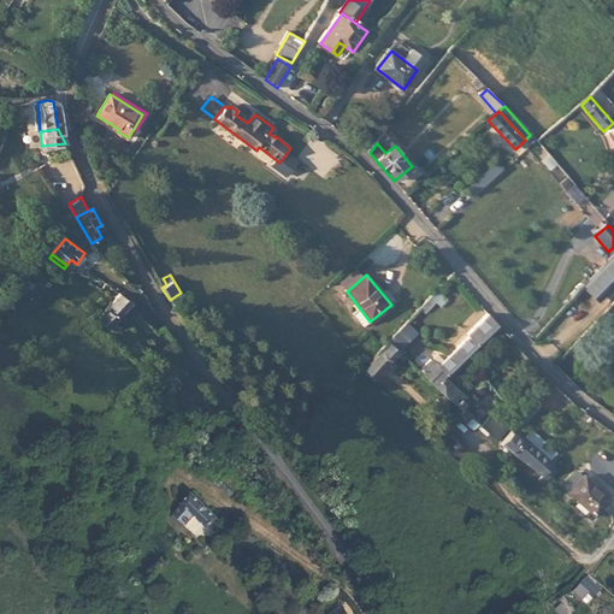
[(101,323),(108,329),(117,332),(118,331),(122,328),(114,322),(130,301),(122,295),(101,323)]
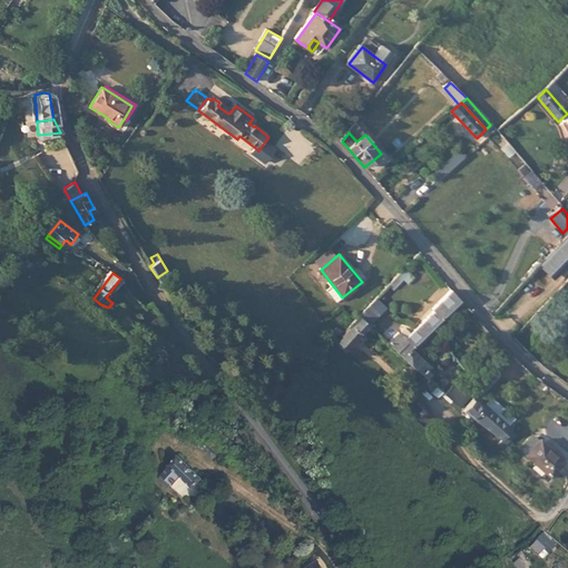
[(458,302),(451,291),(431,311),(432,313),(409,336),(404,341),(399,335),(398,335),(390,344),(399,352),(409,342),(413,346),(458,302)]
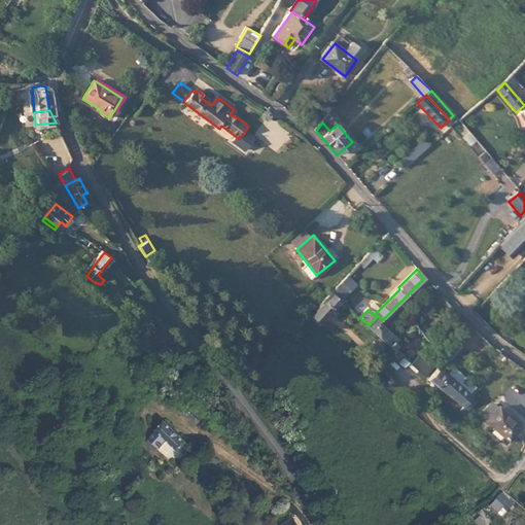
[(356,285),(347,277),(331,293),(340,300),(342,301),(356,285)]
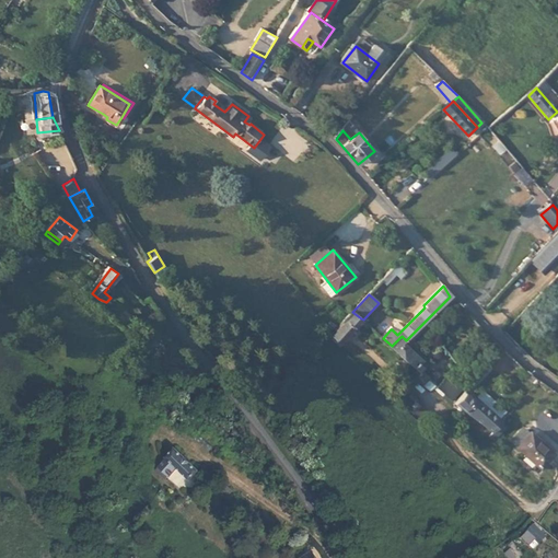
[(154,309),(148,297),(142,301),(139,303),(147,314),(154,309)]
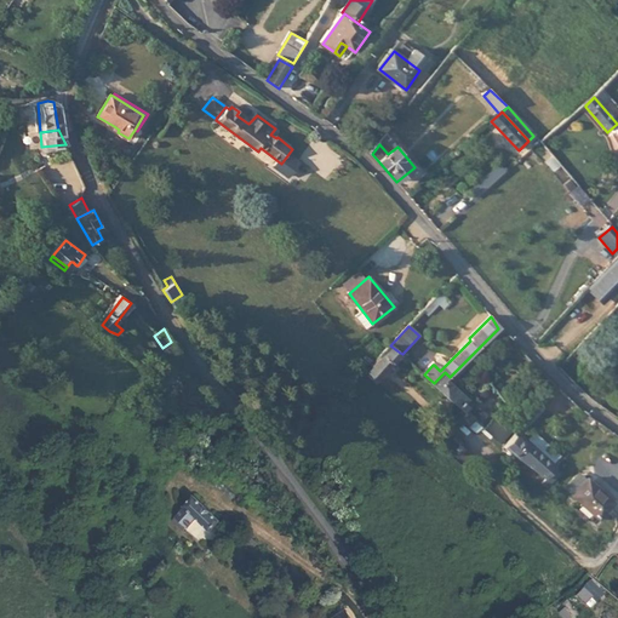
[(383,354),(368,373),(378,379),(400,353),(390,345),(383,354)]
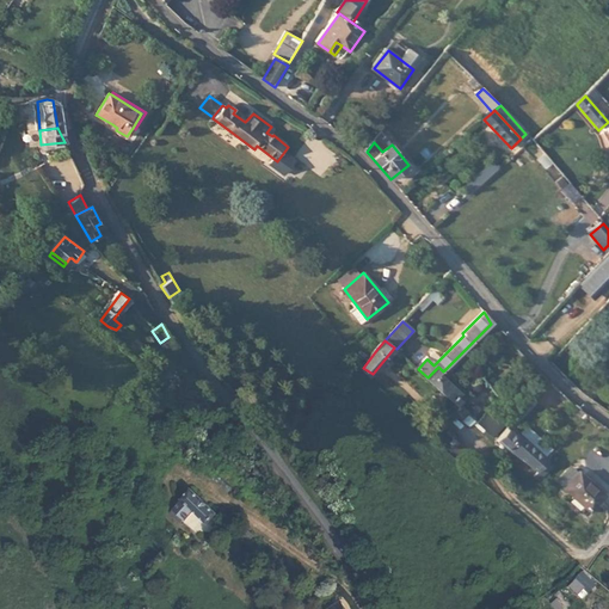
[(434,355),(428,360),(434,365),(438,361),(434,355)]
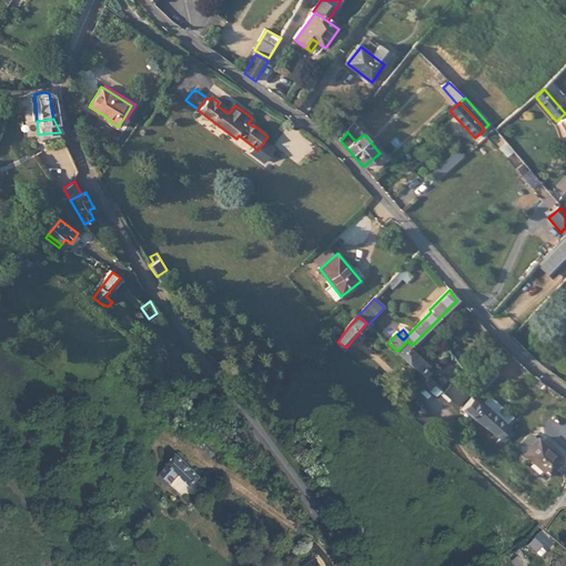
[(160,337),(157,334),(137,353),(140,357),(161,339),(160,337)]
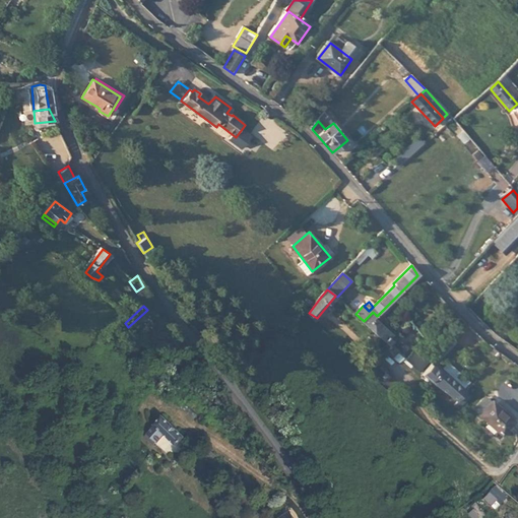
[(373,312),(364,321),(389,345),(394,340),(390,337),(392,334),(375,318),(377,316),(373,312)]
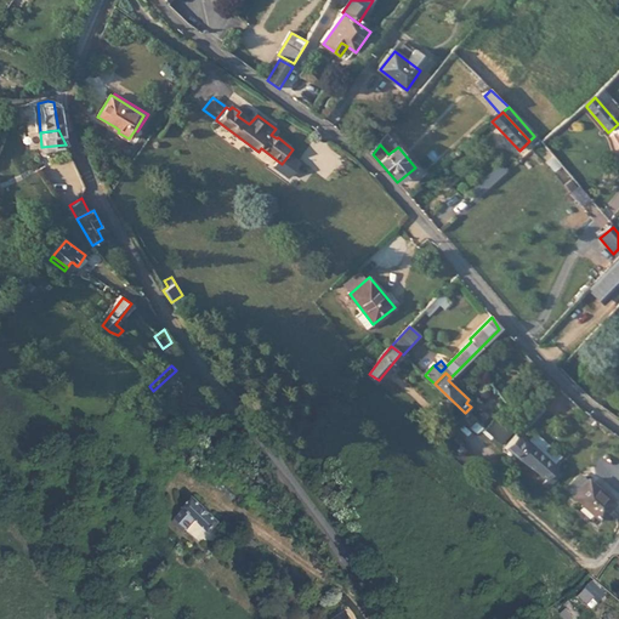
[(476,405),(469,399),(466,403),(471,407),(465,413),(469,415),(476,405)]
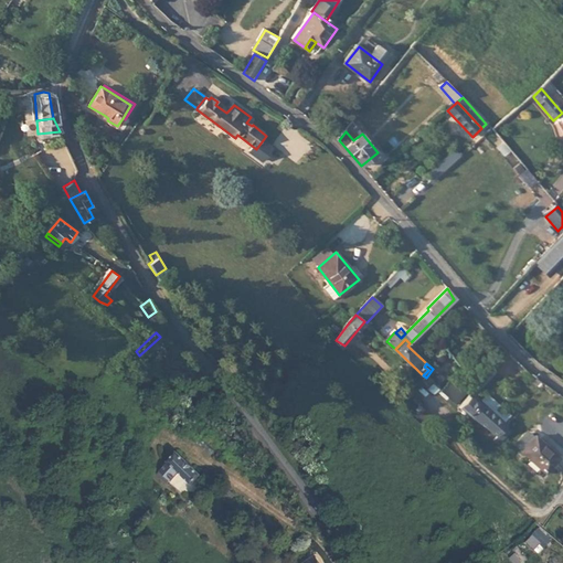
[(189,381),(200,388),(211,386),(202,379),(194,374),(189,381)]
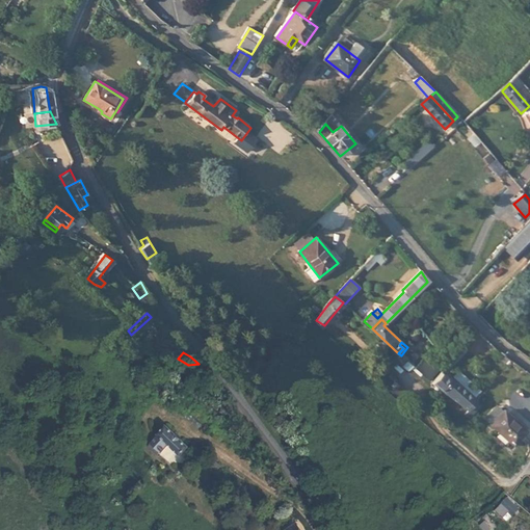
[(401,355),(398,353),(396,355),(398,358),(397,360),(407,369),(409,367),(421,377),(423,375),(416,369),(401,355)]
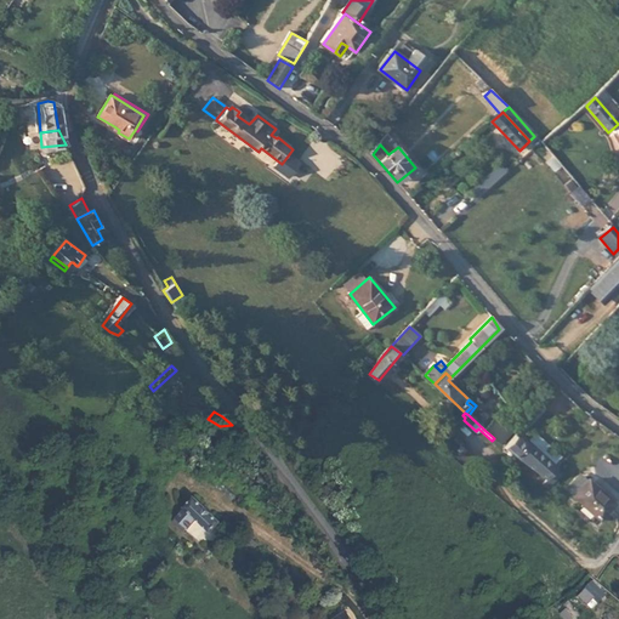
[(497,419),(486,431),(494,438),(501,444),(512,432),(497,419)]
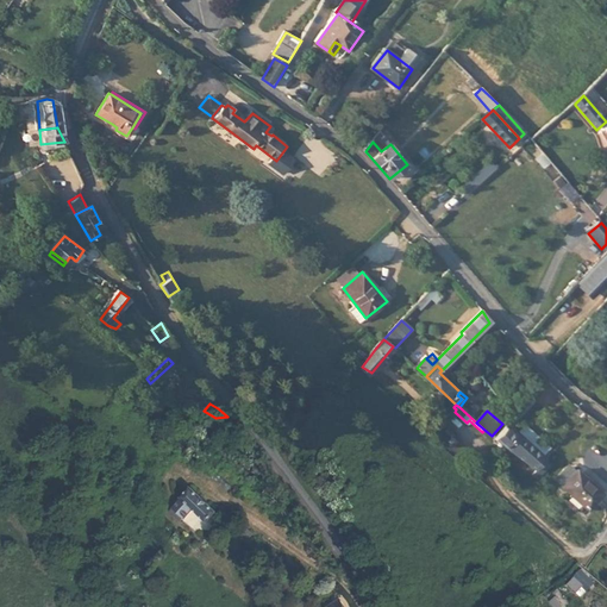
[(427,430),(439,440),(448,432),(436,421),(427,430)]
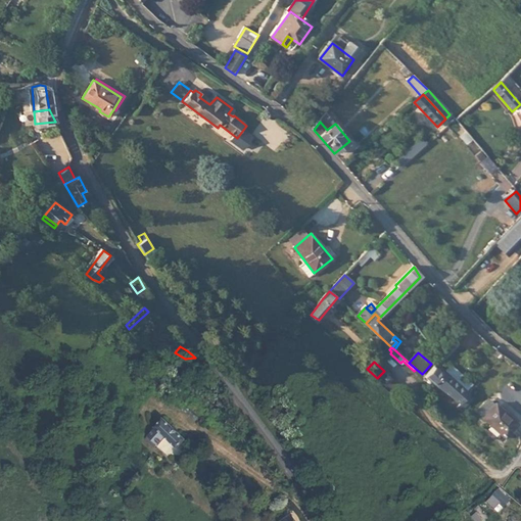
[(434,367),(425,377),(446,393),(447,394),(461,404),(470,394),(444,372),(442,374),(434,367)]
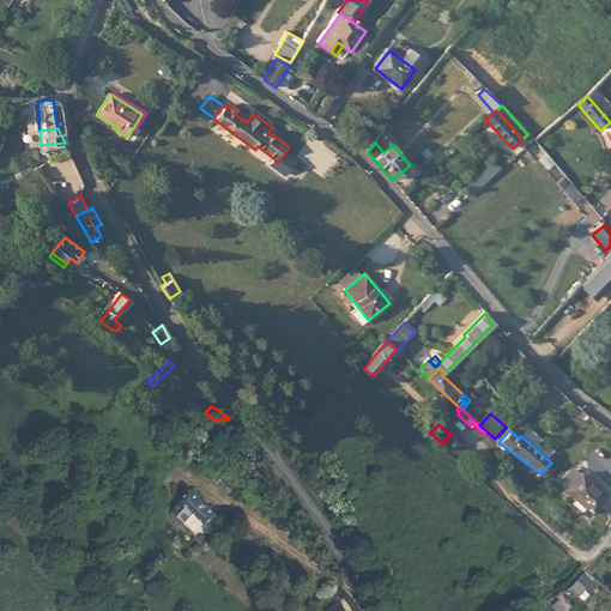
[(453,453),(461,445),(451,435),(442,443),(453,453)]
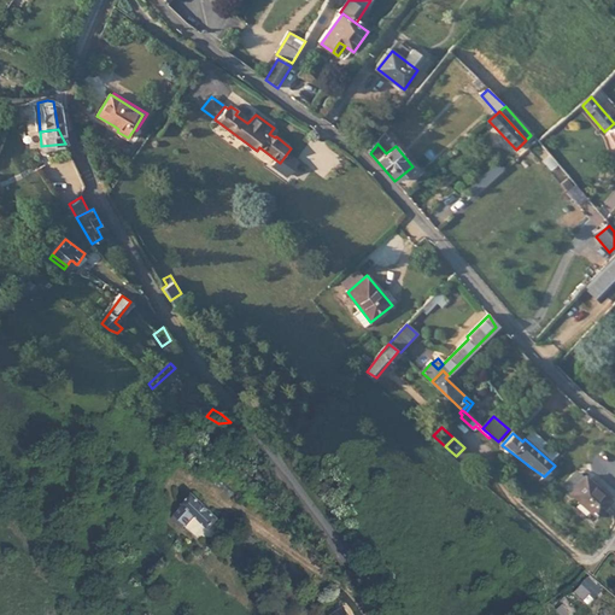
[(181,462),(187,464),(192,452),(188,450),(185,456),(183,456),(181,462)]
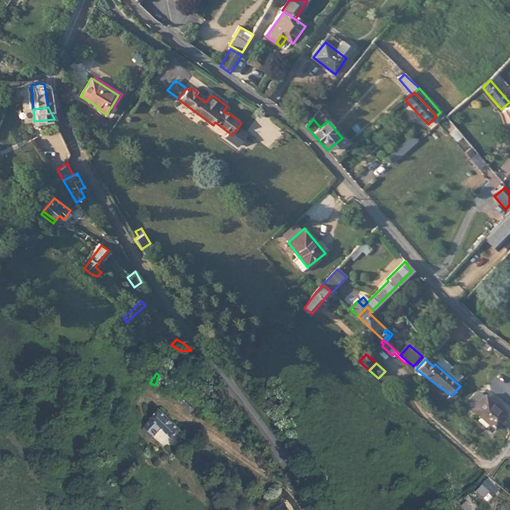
[(480,390),(467,404),(473,409),(485,395),(480,390)]
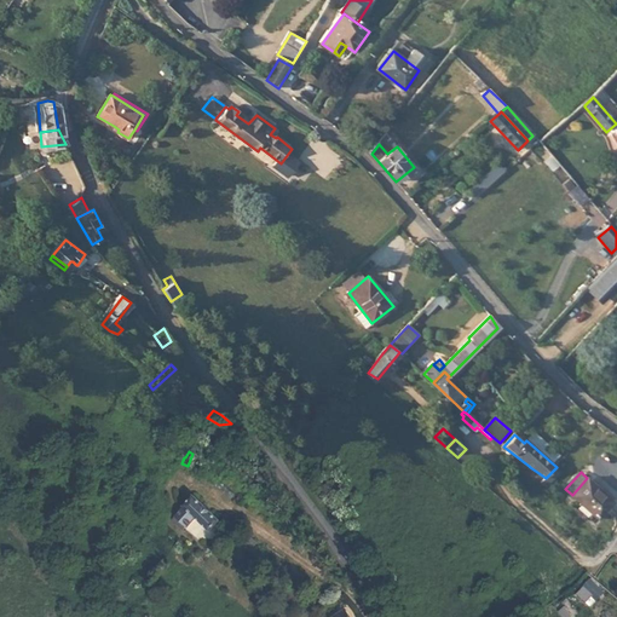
[(547,479),(542,484),(547,489),(554,479),(558,477),(553,473),(547,479)]
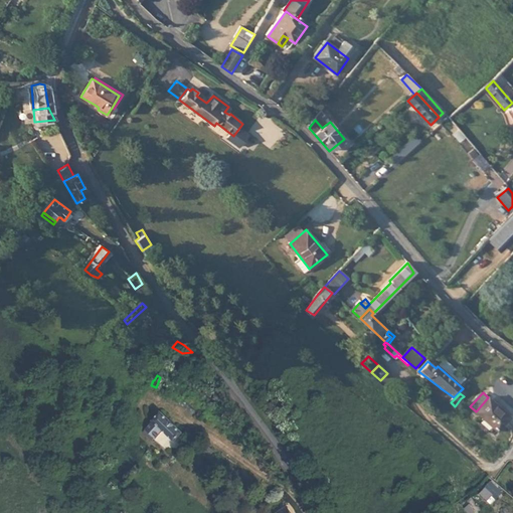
[(476,411),(485,419),(499,432),(511,417),(489,396),(488,397),(476,411)]
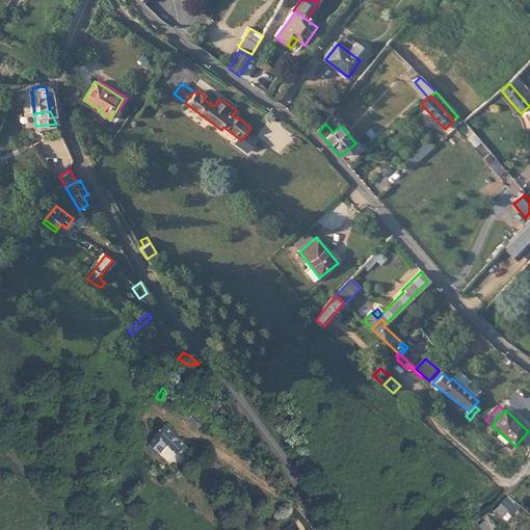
[(146,444),(157,454),(168,444),(180,454),(188,446),(167,424),(146,444)]
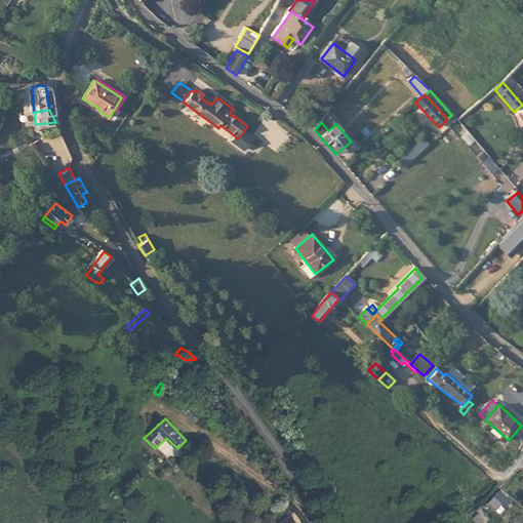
[(247,463),(254,471),(257,468),(251,459),(247,463)]
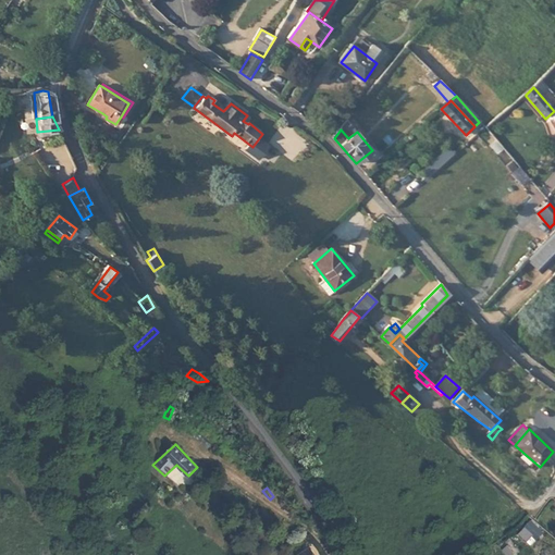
[(538,538),(537,538),(541,542),(547,534),(534,523),(529,530),(538,538)]
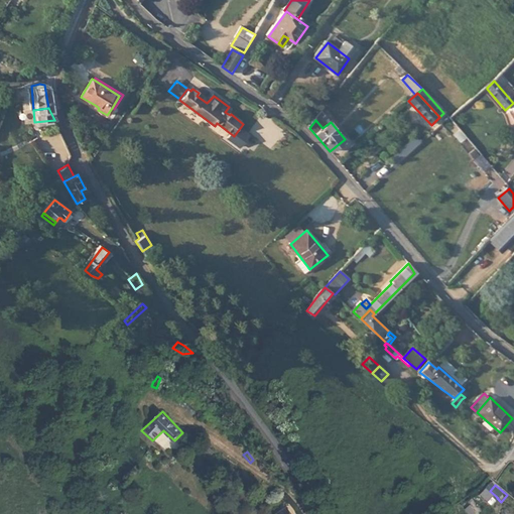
[(484,497),(493,504),(497,498),(498,498),(490,491),(484,497)]
